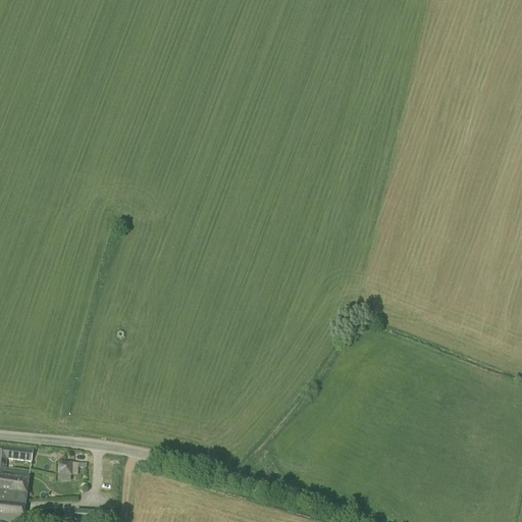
[(0,467),(5,468),(6,460),(31,463),(32,452),(0,448),(0,467)]
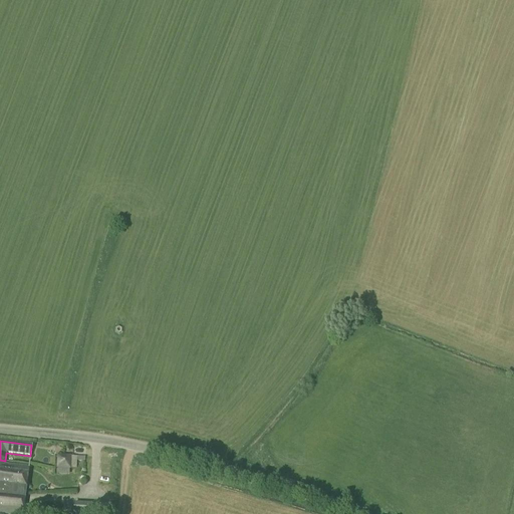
[(76,469),(76,452),(58,451),(58,468),(76,469)]
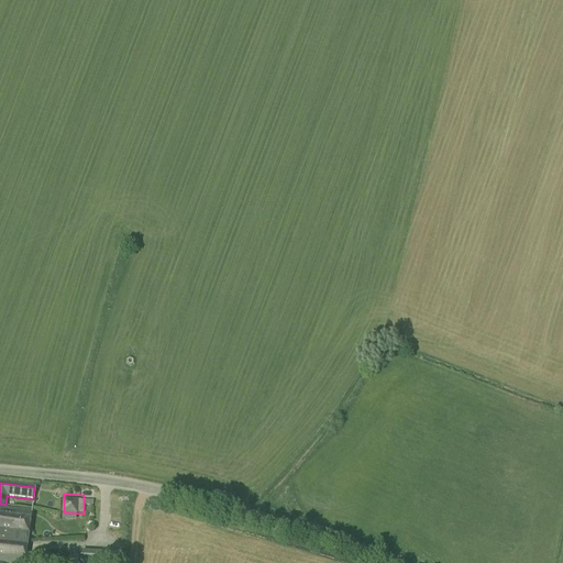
[(6,505),(0,504),(0,542),(26,545),(31,511),(6,508),(6,505)]
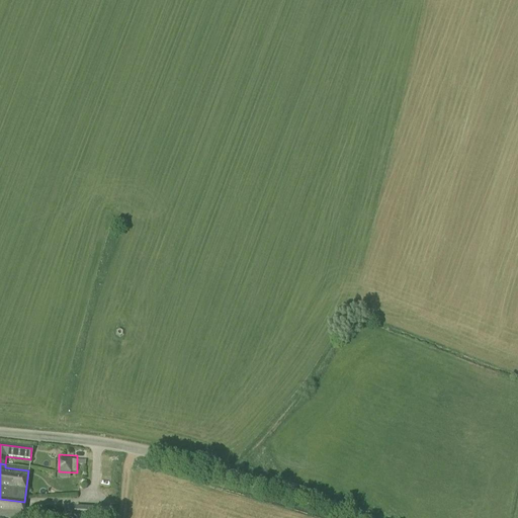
[(22,517),(24,502),(0,499),(0,517),(3,517),(22,517)]
